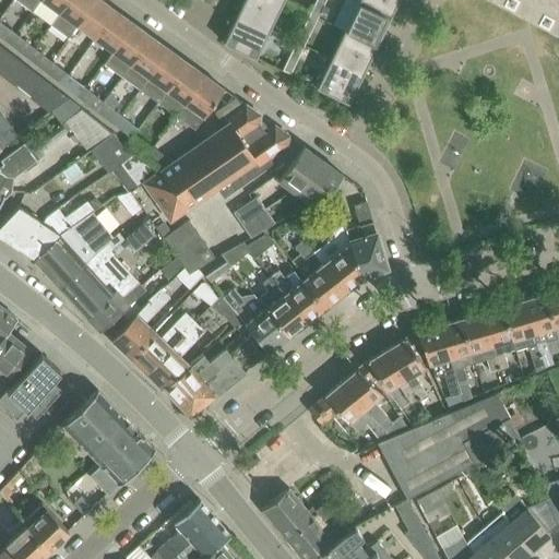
[(18,0),(31,10),(38,0),(18,0)]
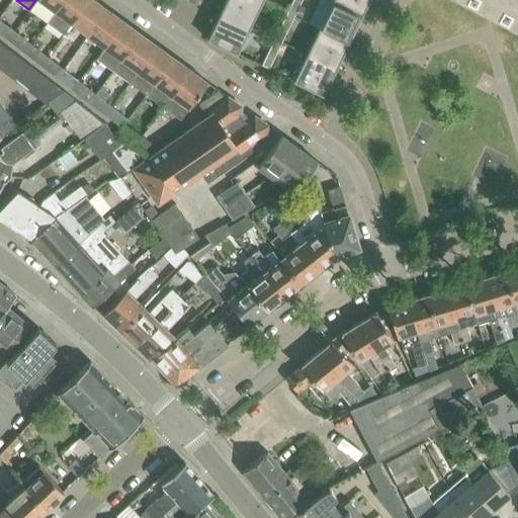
[(39,0),(55,10),(61,0),(39,0)]
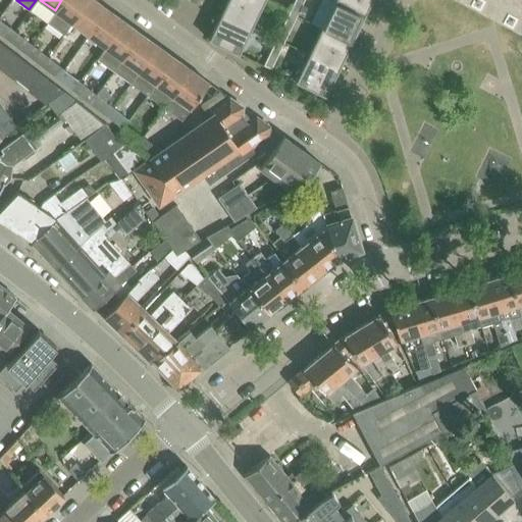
[(88,0),(61,0),(55,10),(46,21),(62,35),(71,22),(88,0)]
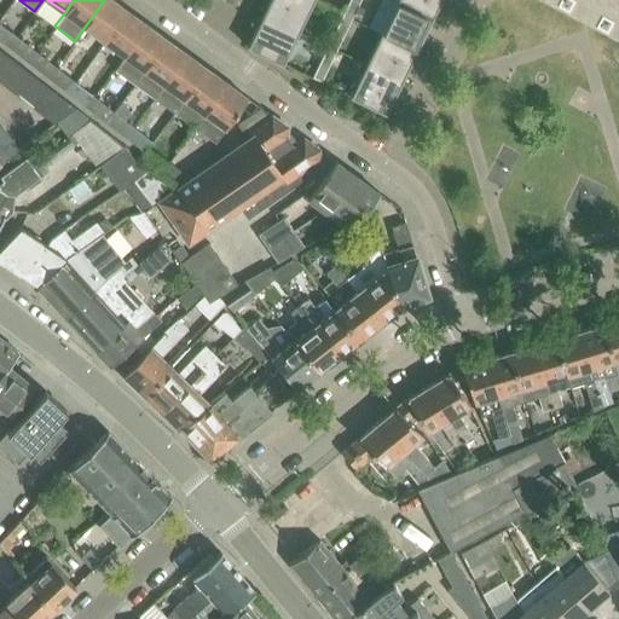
[(105,41),(128,10),(114,0),(104,0),(85,27),(105,41)]
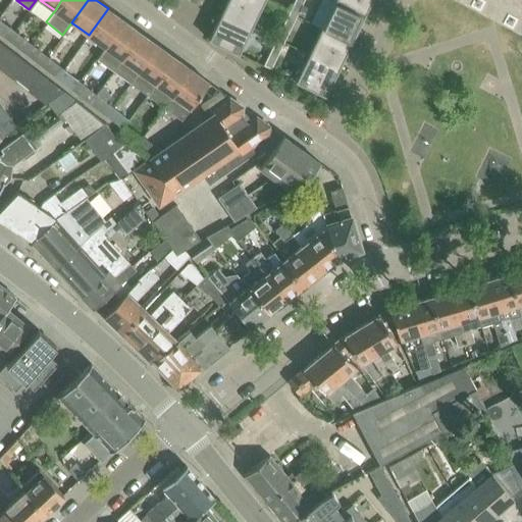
[(226,0),(222,11),(221,12),(251,27),(264,0),(263,0),(226,0)]
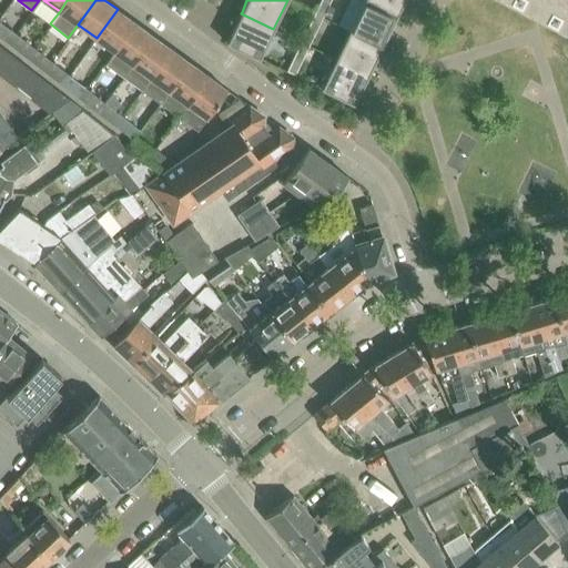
[(324,0),(320,0),(314,12),(323,17),(330,2),(324,0)]
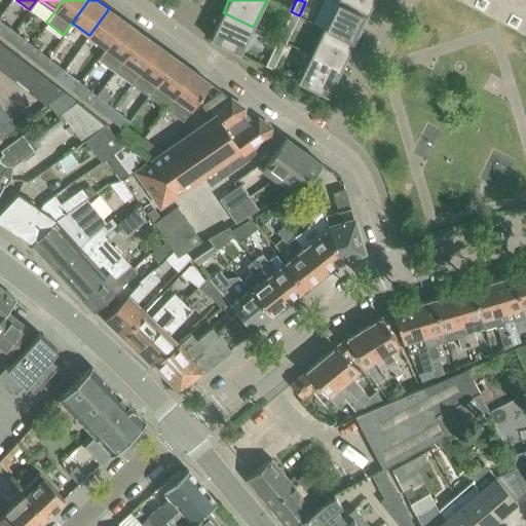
[(336,0),(336,1),(367,15),(367,14),(373,0),(336,0)]
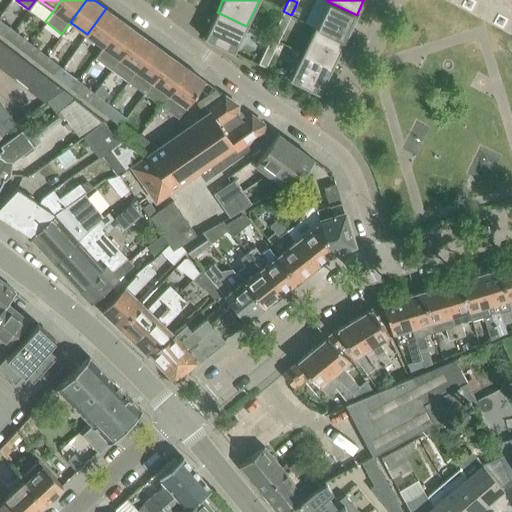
[(315,27),(344,41),(344,40),(356,17),(357,15),(327,1),(315,27)]
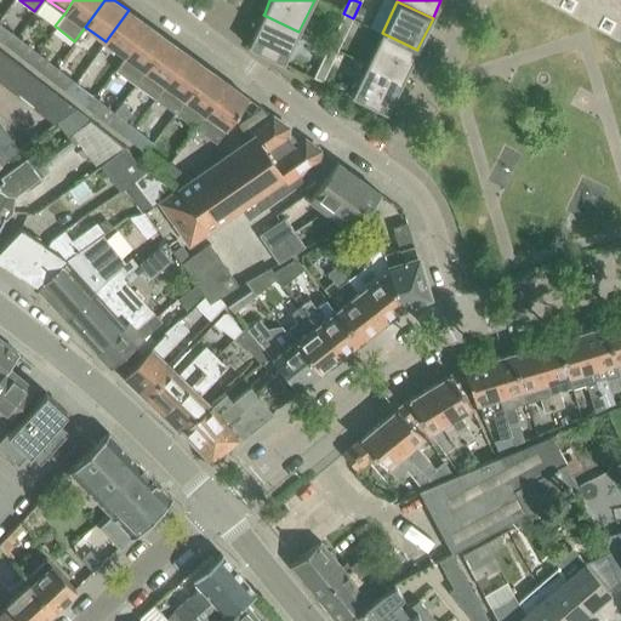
[(148,24),(129,10),(106,41),(125,56),(148,24)]
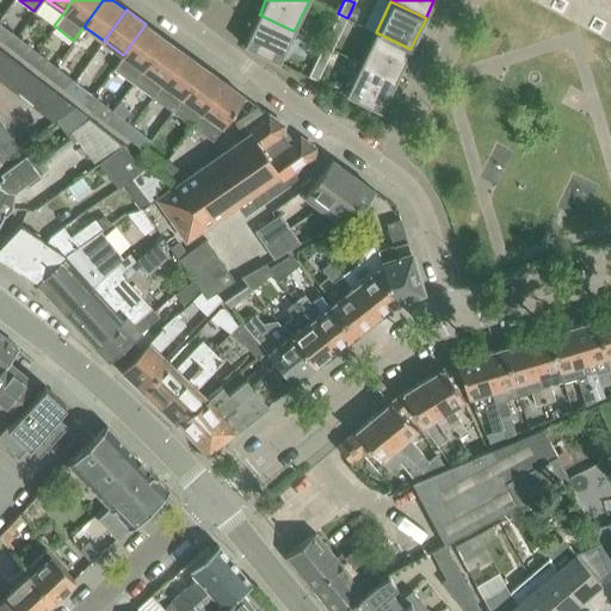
[(338,13),(331,29),(339,34),(347,18),(338,13)]
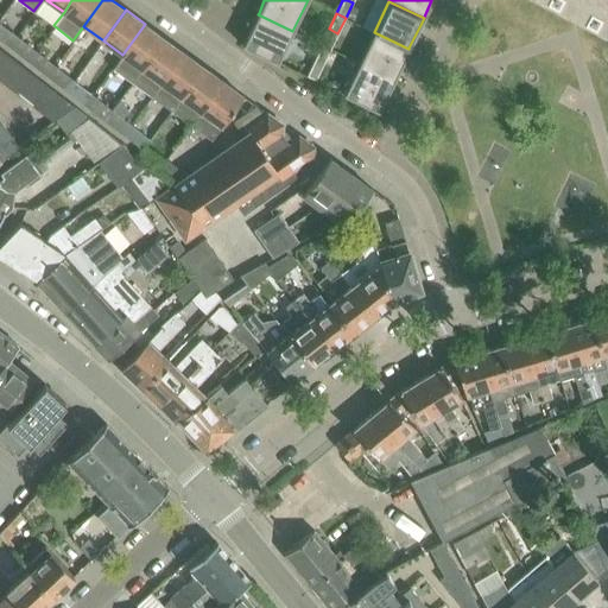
[(276,62),(278,62),(292,31),(258,14),(257,16),(244,44),(242,45),(247,48),(254,51),(276,62)]
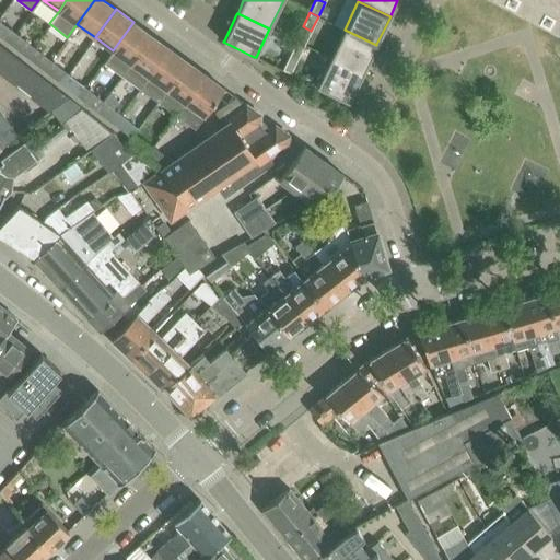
[(14,32),(0,21),(0,35),(8,42),(14,32)]
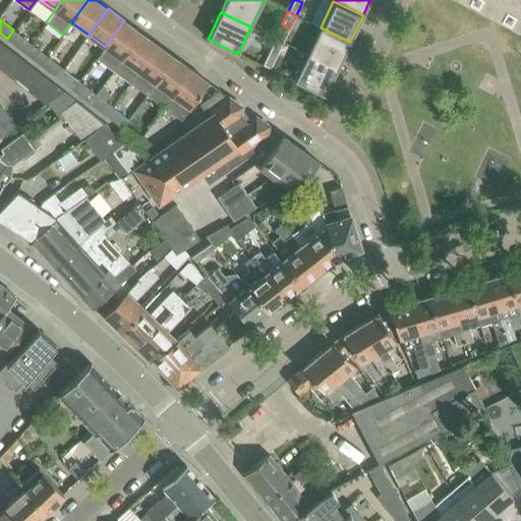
[(113,72),(141,33),(124,20),(105,47),(97,59),(113,72)]
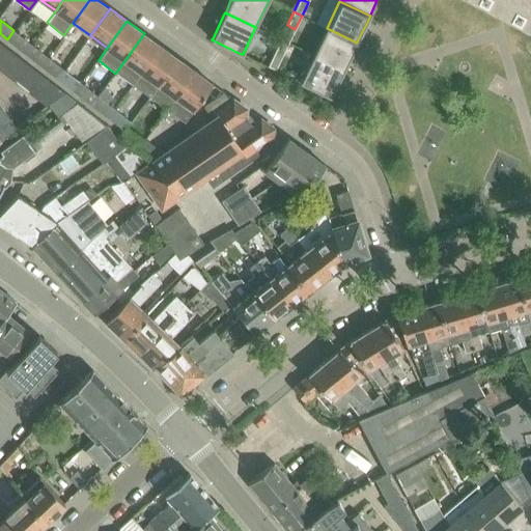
[(287,25),(281,38),(288,43),(295,29),(287,25)]
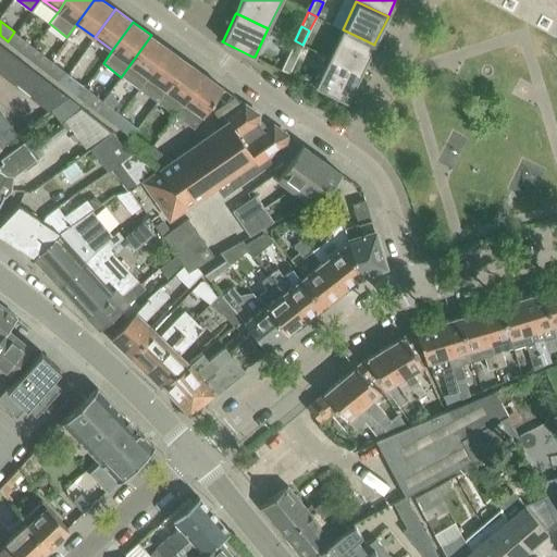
[(343,29),(329,59),(360,74),(361,72),(373,47),(374,45),(343,29)]
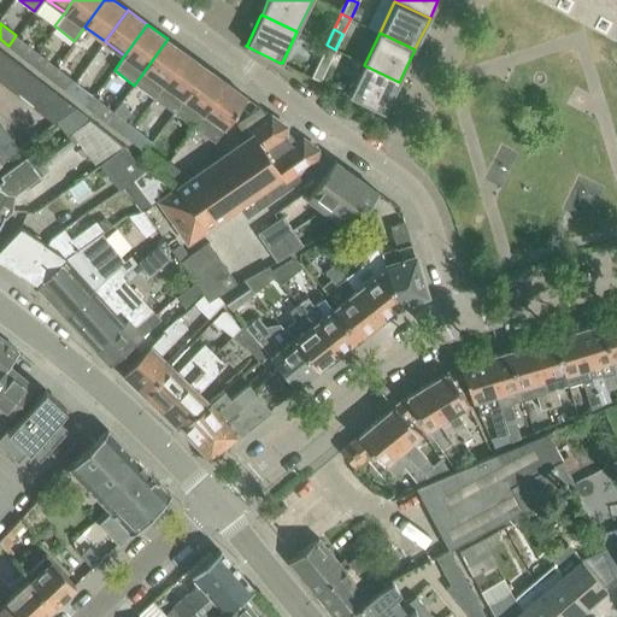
[(35,51),(16,35),(9,46),(28,60),(35,51)]
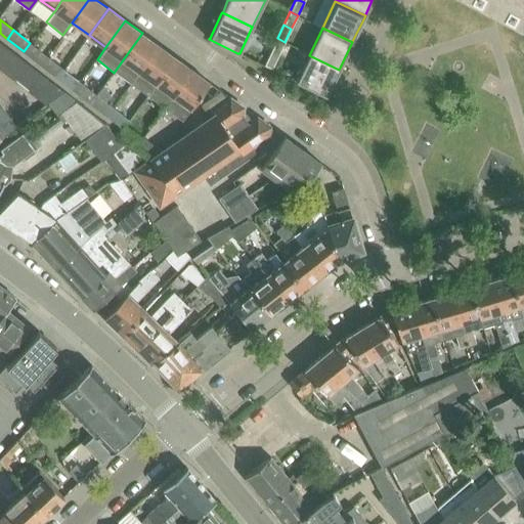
[(159,46),(142,33),(114,73),(131,85),(159,46)]
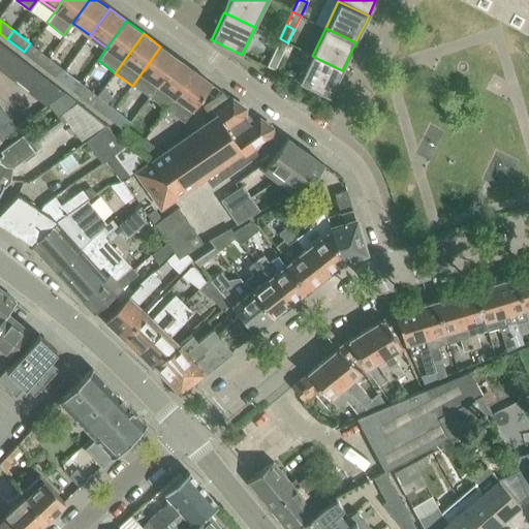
[(280,38),(273,52),(281,56),(287,42),(280,38)]
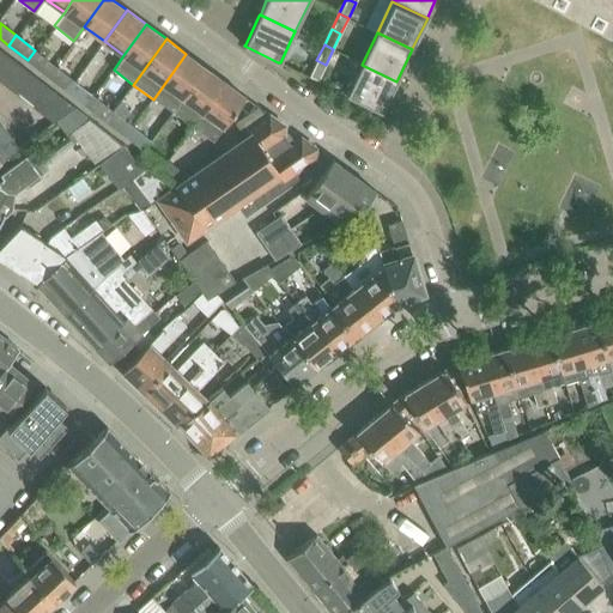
[(54,66),(35,50),(28,60),(47,76),(54,66)]
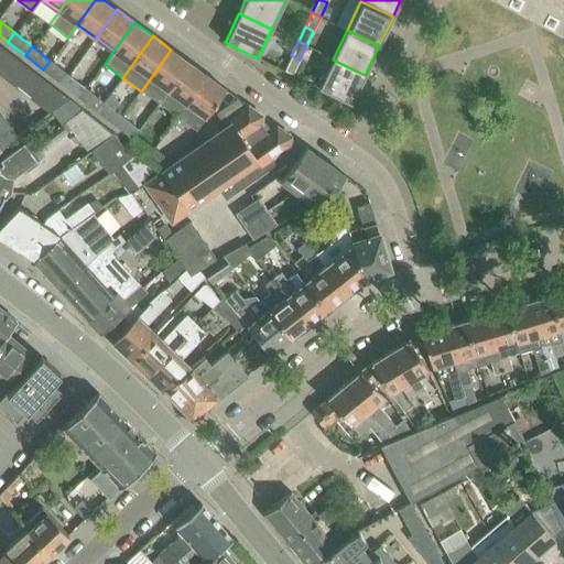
[(0,54),(0,74),(14,56),(4,49),(0,54)]
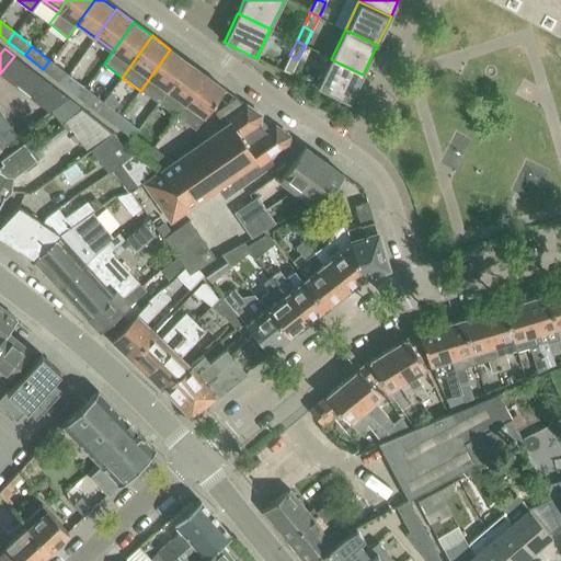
[(158,104),(189,63),(170,49),(140,91),(158,104)]
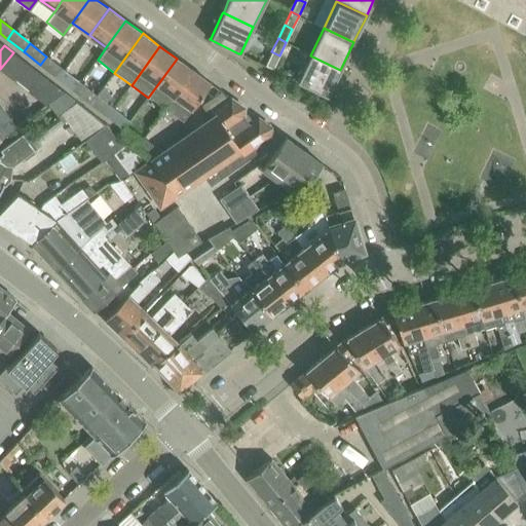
[(279,55),(271,51),(265,66),(272,69),(279,55)]
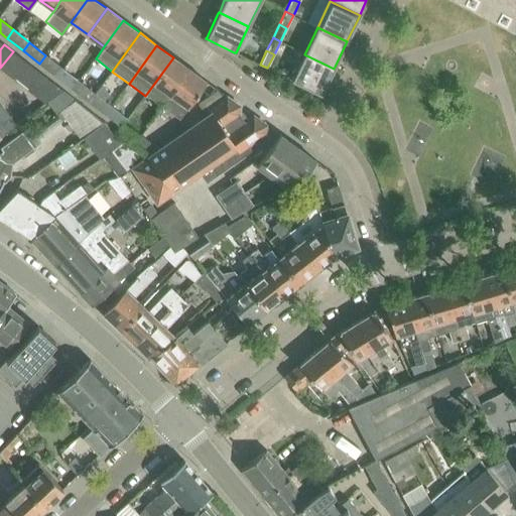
[(0,68),(9,75),(22,58),(13,51),(0,68)]
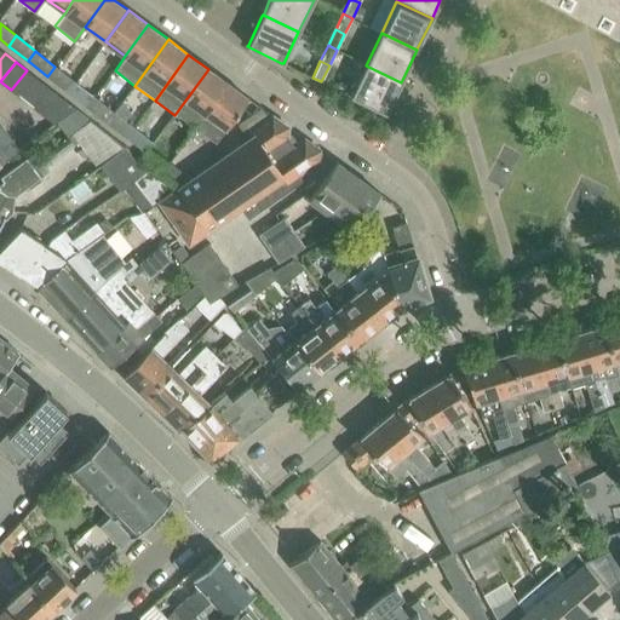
[(366,65),(351,96),(374,108),(382,112),(386,113),(388,112),(401,84),(401,82),(366,65)]
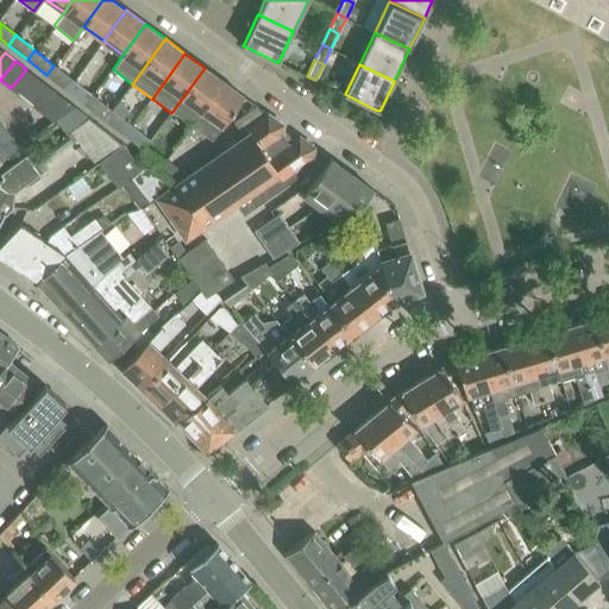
[(73,80),(54,66),(46,75),(66,90),(73,80)]
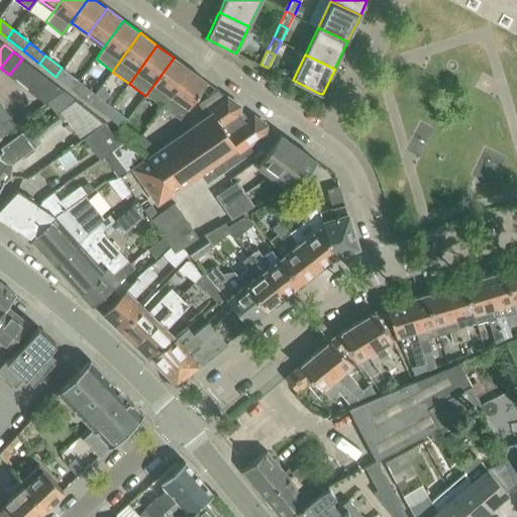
[(191,70),(174,58),(145,96),(163,108),(191,70)]
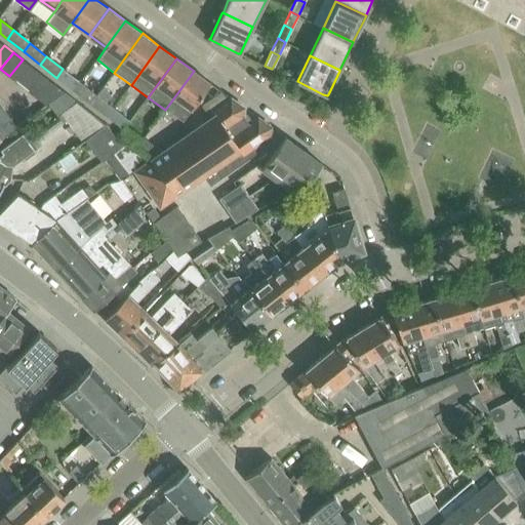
[(9,76),(18,83),(31,67),(23,59),(9,76)]
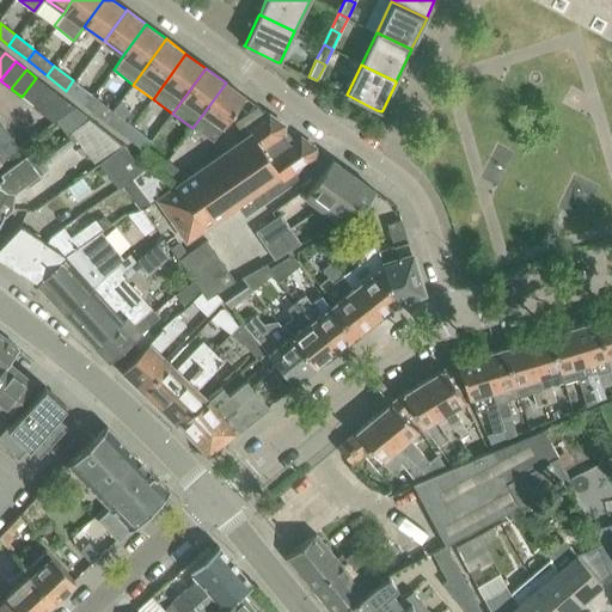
[(22,97),(31,105),(47,86),(36,78),(22,97)]
